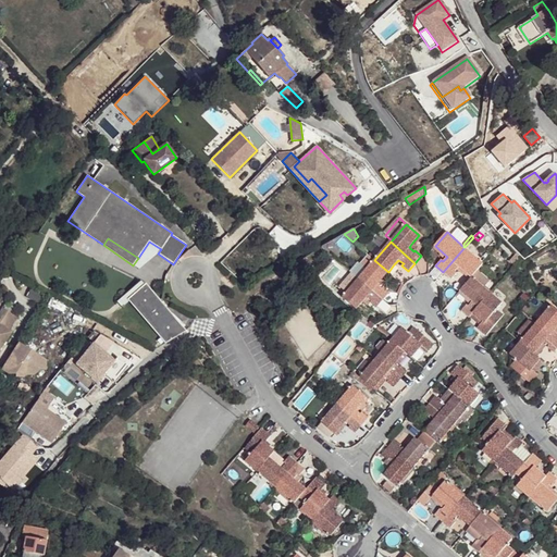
[(447,257),(435,246),(434,249),(445,259),(447,257)]
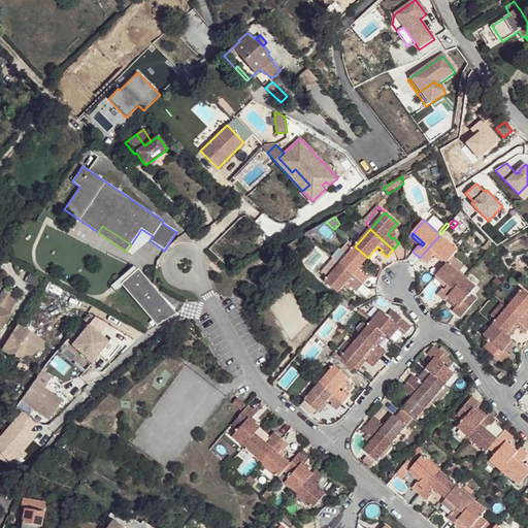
[(440,234),(420,258),(427,265),(433,259),(431,257),(433,255),(435,253),(447,263),(448,262),(453,256),(458,250),(440,234)]
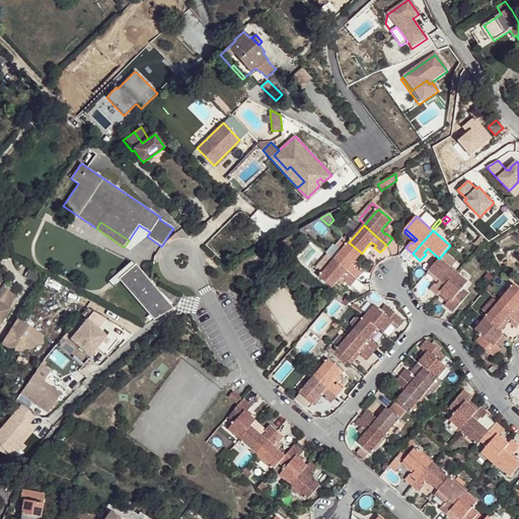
[(461,233),(459,236),(464,241),(467,238),(461,233)]
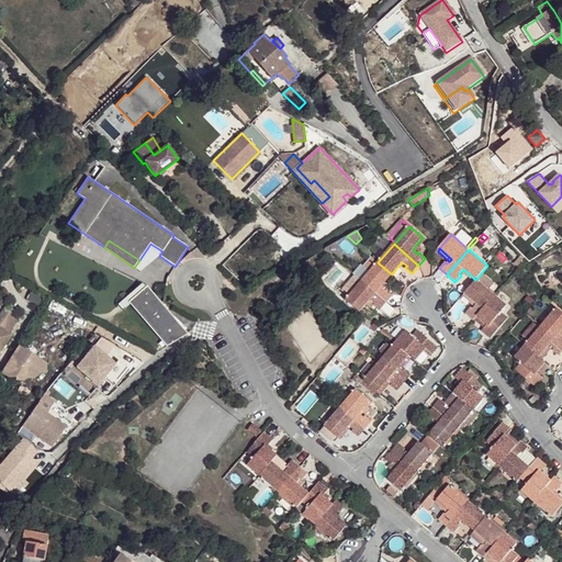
[(521,255),(514,263),(518,268),(526,259),(521,255)]
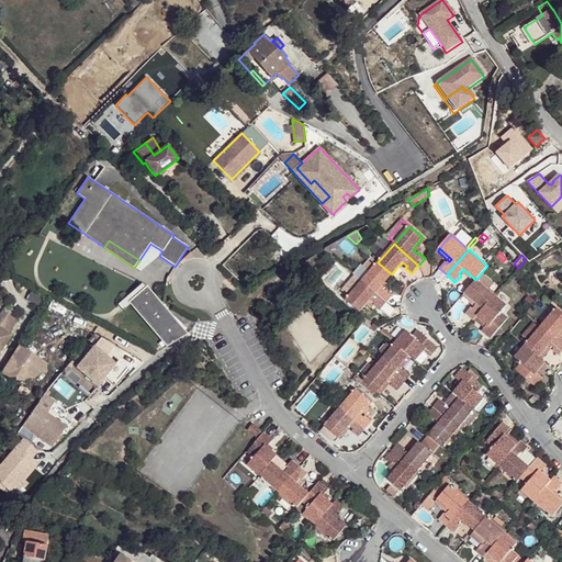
[(364,266),(370,271),(378,262),(371,257),(364,266)]
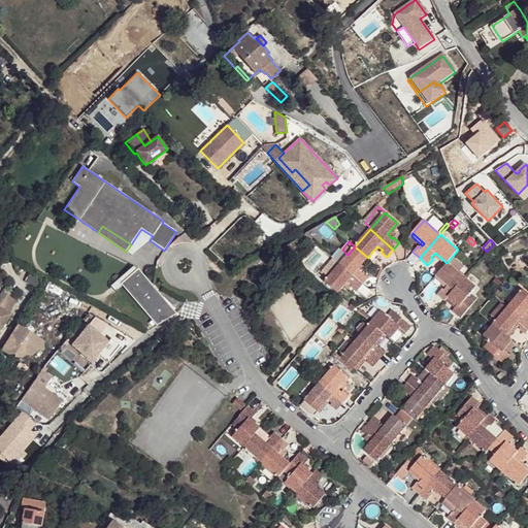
[(290,244),(282,250),(291,257),(296,253),(290,244)]
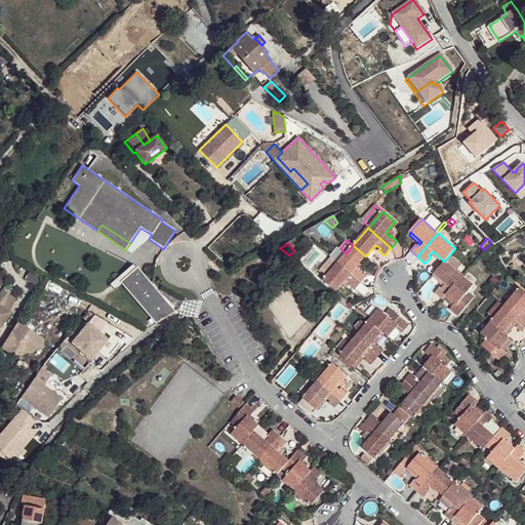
[(346,253),(337,263),(361,283),(367,276),(362,271),(360,272),(357,270),(356,269),(365,256),(366,256),(353,245),(346,253)]
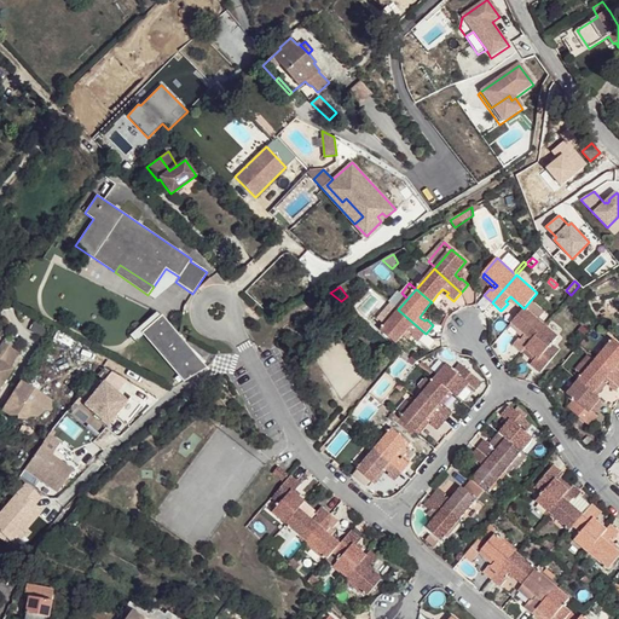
[(398,310),(408,299),(401,293),(400,291),(391,302),(398,310)]
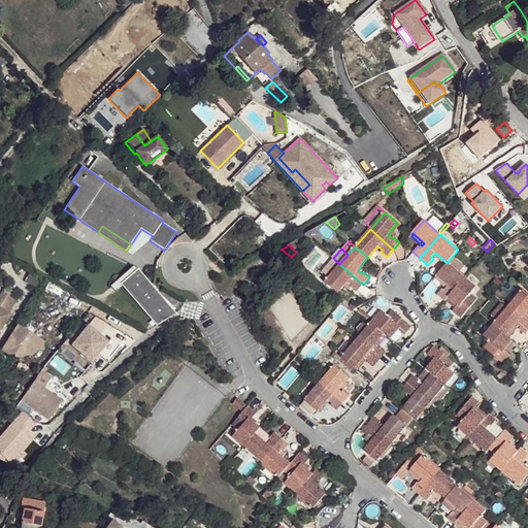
[(444,265),(447,263),(435,253),(433,255),(444,265)]
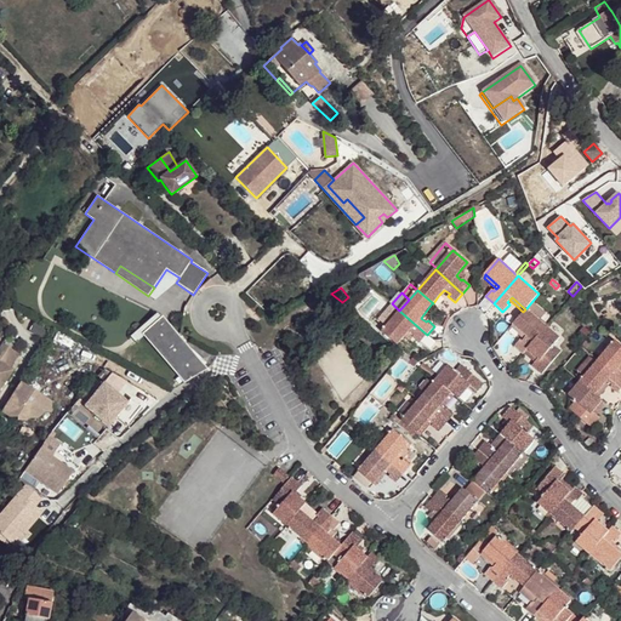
[(533,301),(527,308),(540,320),(546,313),(533,301)]
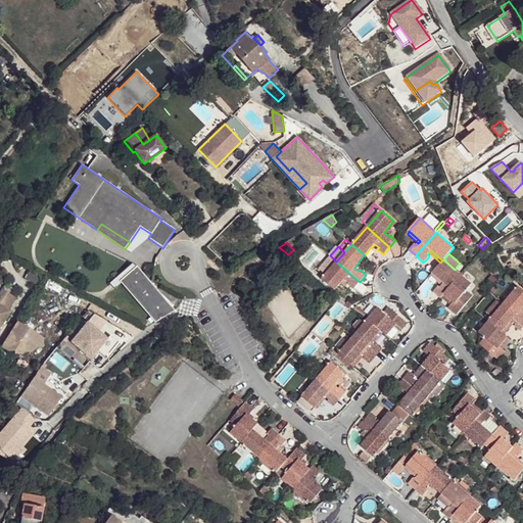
[(319,270),(325,275),(336,262),(330,255),(319,270)]
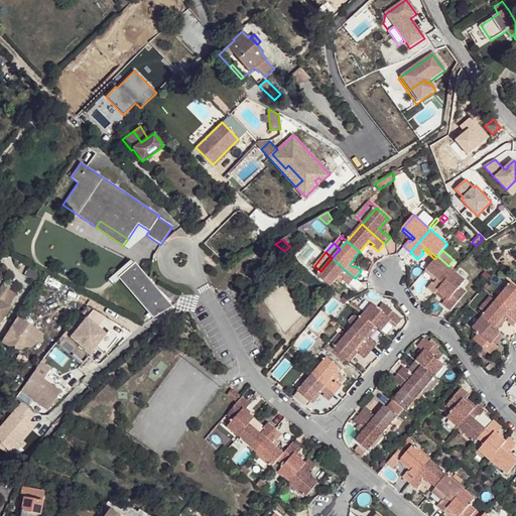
[(350,264),(351,265),(361,254),(359,252),(350,264)]
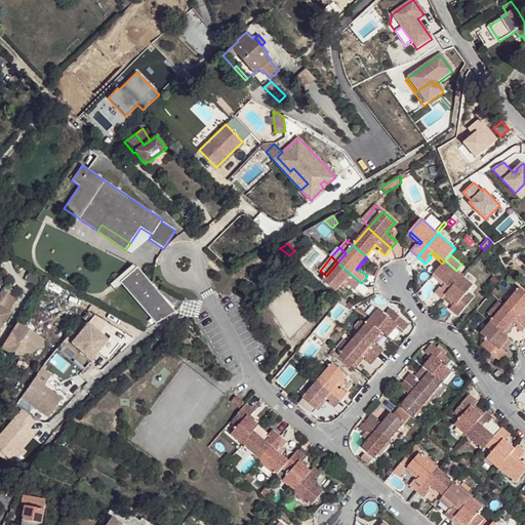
[(442,264),(433,275),(445,284),(444,286),(441,288),(440,287),(435,293),(442,299),(443,298),(445,295),(462,276),(456,271),(445,260),(444,261),(442,264)]
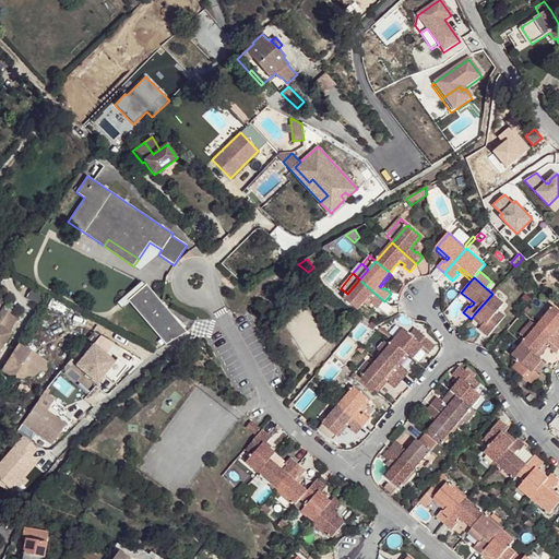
[(384,301),(359,280),(347,294),(344,298),(358,311),(368,298),(372,302),(371,304),(378,309),(384,301)]
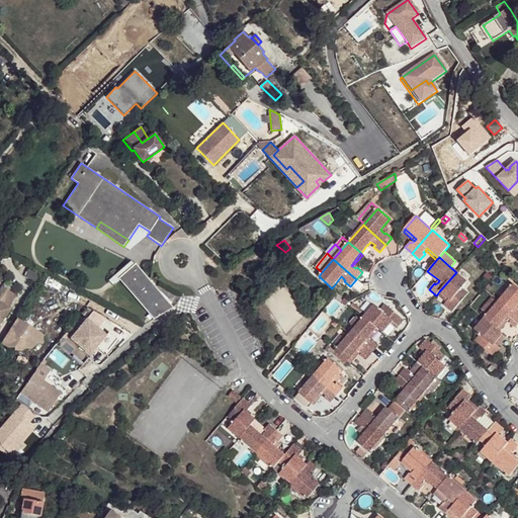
[(118,278),(154,319),(173,308),(137,266),(135,264),(118,278)]
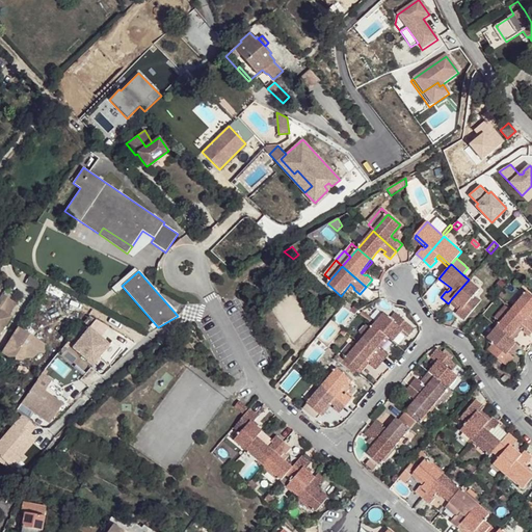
[(437,280),(450,290),(451,288),(439,278),(437,280)]
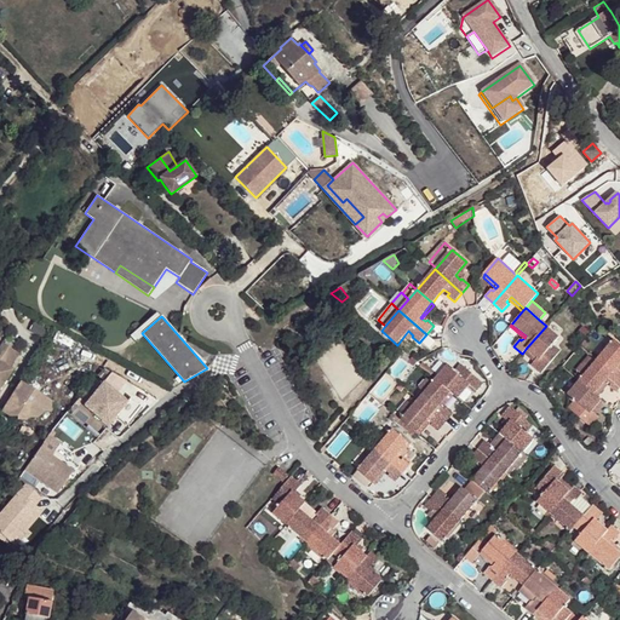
[(546,326),(526,349),(537,359),(534,361),(530,366),(541,374),(560,351),(552,344),(560,337),(546,326)]
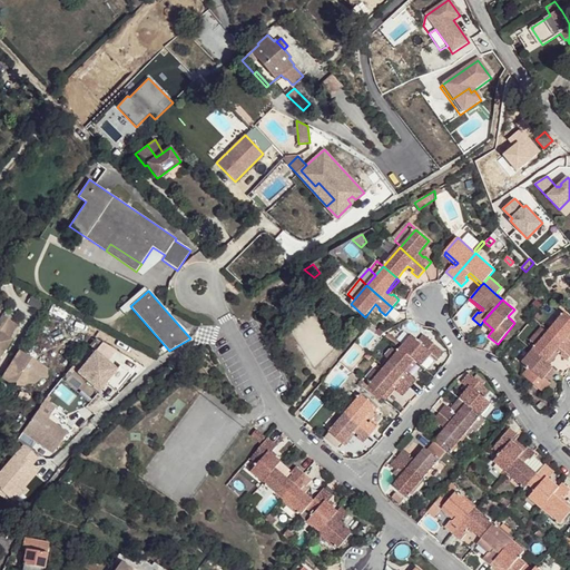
[(569,316),(564,313),(549,332),(569,350),(569,338),(568,337),(569,334),(569,316)]
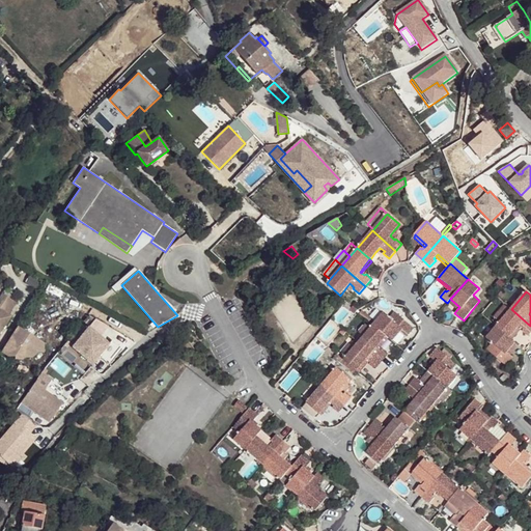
[(0,333),(10,317),(7,315),(16,303),(3,294),(0,298),(0,333)]
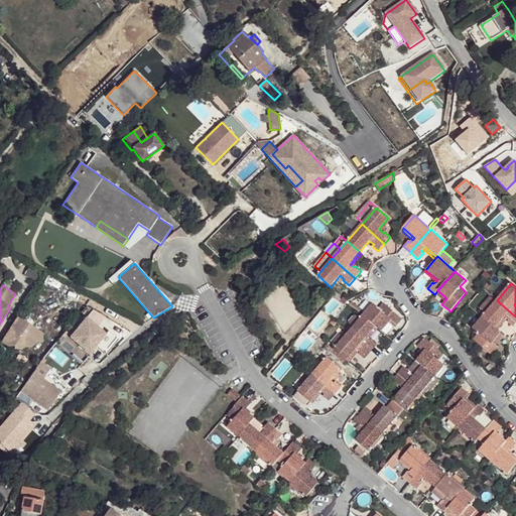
[(437,290),(435,293),(444,300),(446,298),(437,290)]
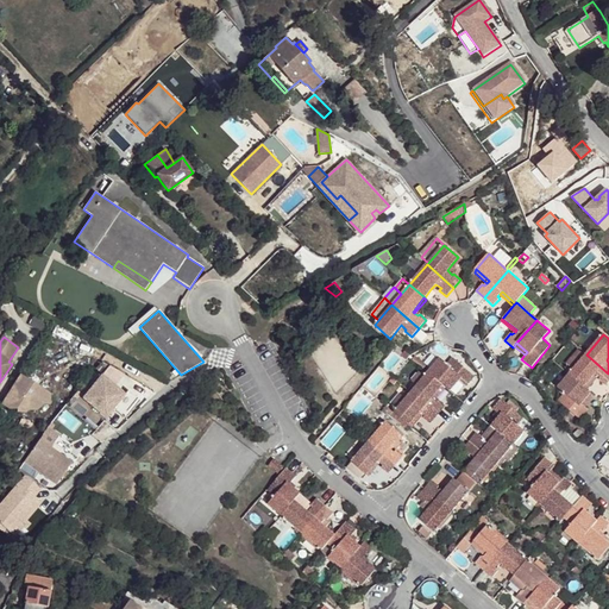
[(567,364),(573,369),(585,356),(578,350),(566,363),(567,364)]
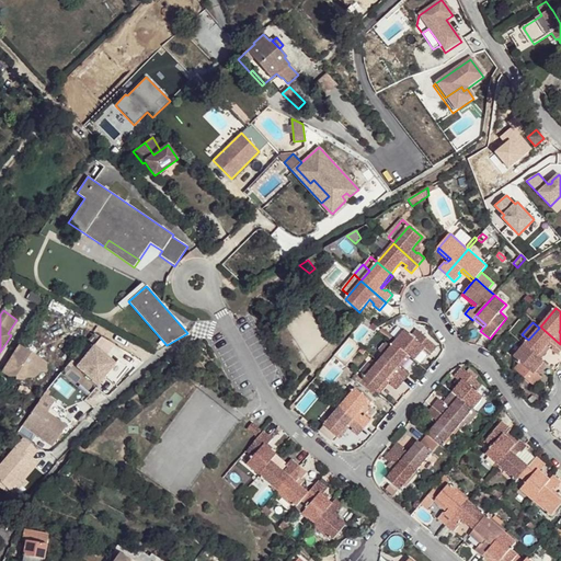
[(560,351),(560,344),(540,327),(539,328),(528,340),(523,335),(521,339),(525,343),(524,345),(538,357),(549,344),(552,347),(553,347),(551,350),(558,355),(560,351)]
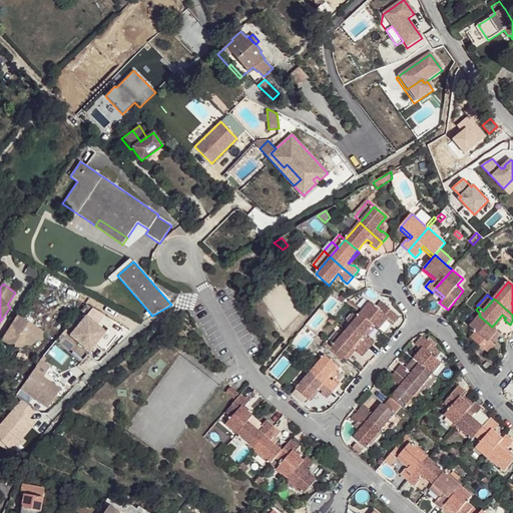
[(350,300),(348,303),(357,311),(359,308),(350,300)]
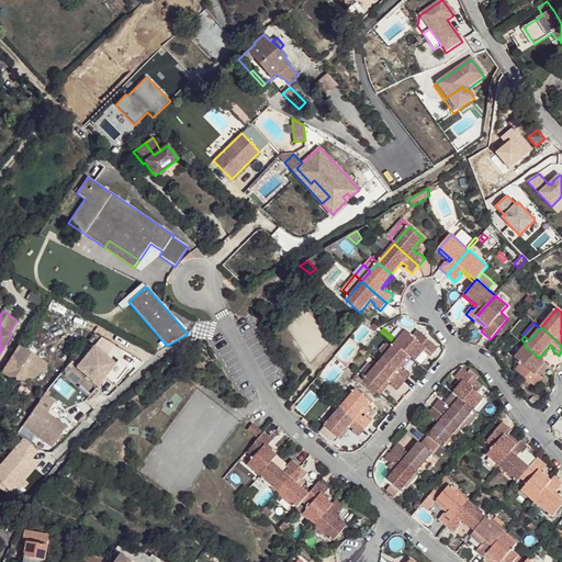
[(405,332),(394,344),(415,361),(424,351),(430,357),(438,348),(417,329),(412,337),(405,332)]
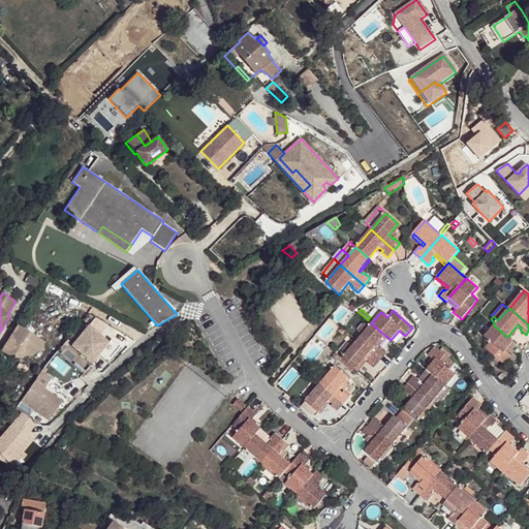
[(354,339),(356,341),(368,327),(364,323),(358,331),(360,333),(354,339)]
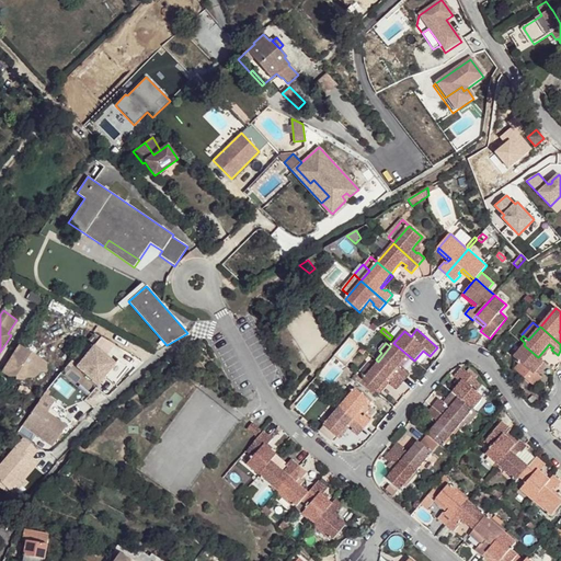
[(390,346),(378,362),(403,382),(410,375),(403,369),(402,370),(400,369),(398,367),(408,355),(393,344),(390,346)]
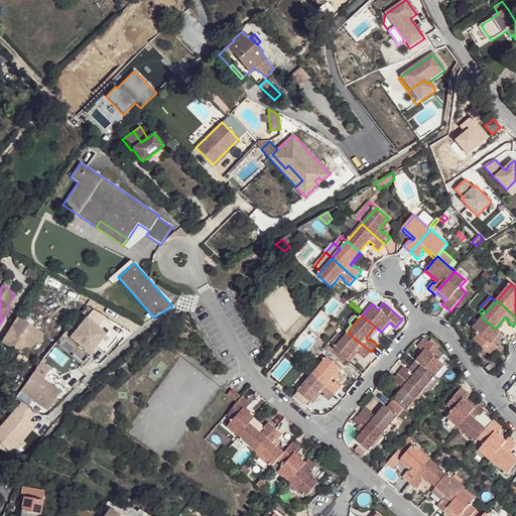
[(495,329),(498,331),(508,319),(505,316),(495,329)]
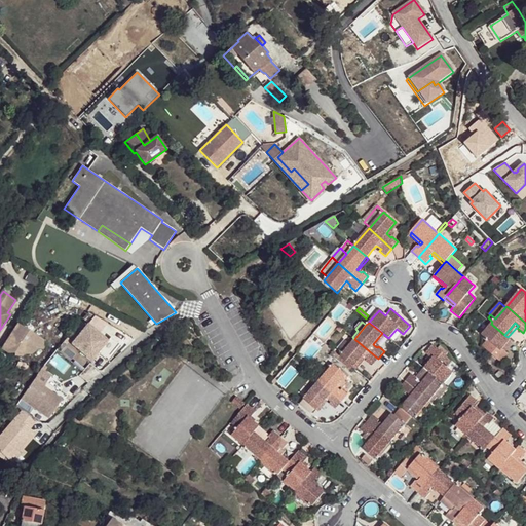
[(17,324),(1,348),(9,353),(14,354),(14,357),(24,357),(25,354),(32,354),(37,349),(43,349),(43,341),(17,324)]
